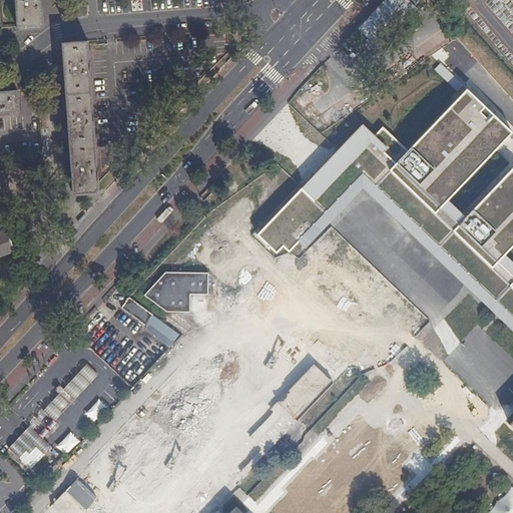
[(40,0),(14,0),(16,27),(42,25),(40,0)]
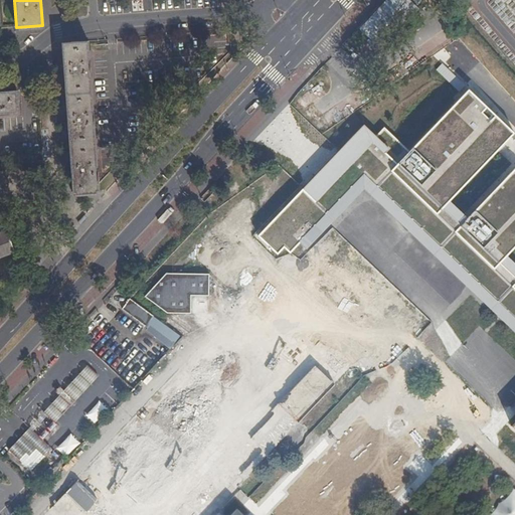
[(99,192),(88,41),(60,43),(72,194),(99,192)]
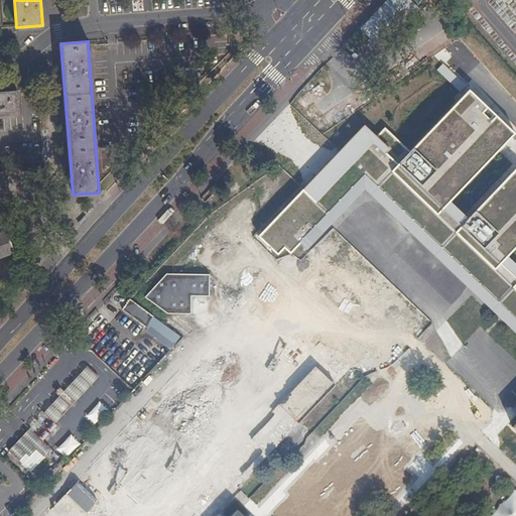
[(261,238),(277,254),(282,249),(290,256),(359,184),(515,334),(515,162),(513,160),(456,221),(443,210),(515,134),(515,130),(468,84),(406,147),(384,126),(374,137),(366,129),(261,238)]
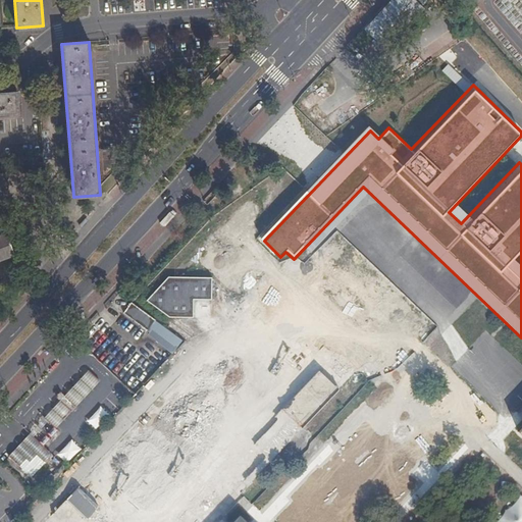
[(17,92),(0,92),(0,116),(18,115),(17,92)]
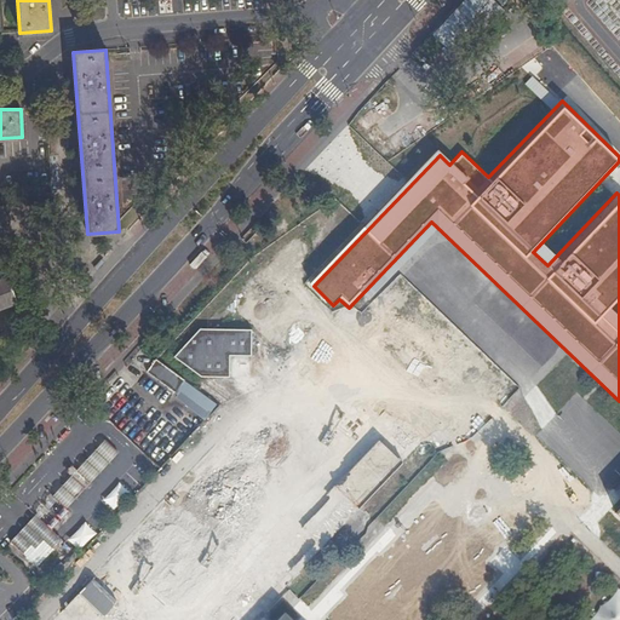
[(457,257),(443,271),(499,331),(517,315),(457,257)]
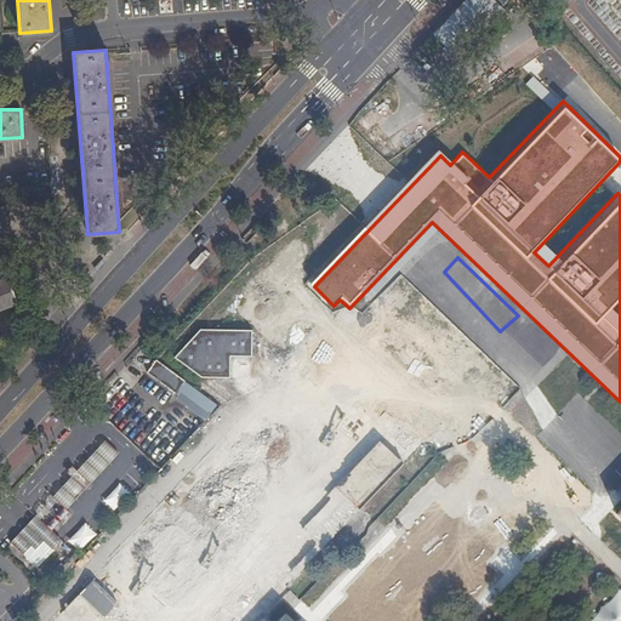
[(106,263),(102,260),(95,269),(97,272),(102,267),(106,263)]
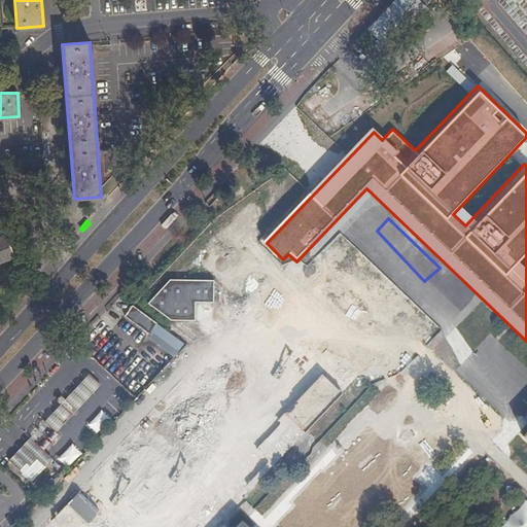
[(424,281),(377,231),(331,278),(407,349),(463,290),(440,268),(424,281)]
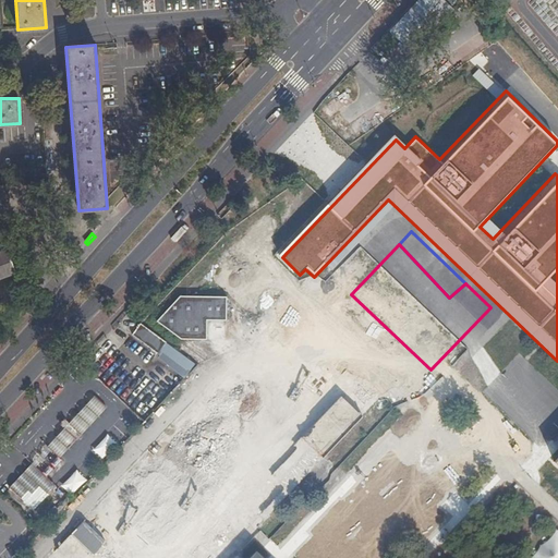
[(7,249),(0,251),(0,278),(16,274),(7,249)]
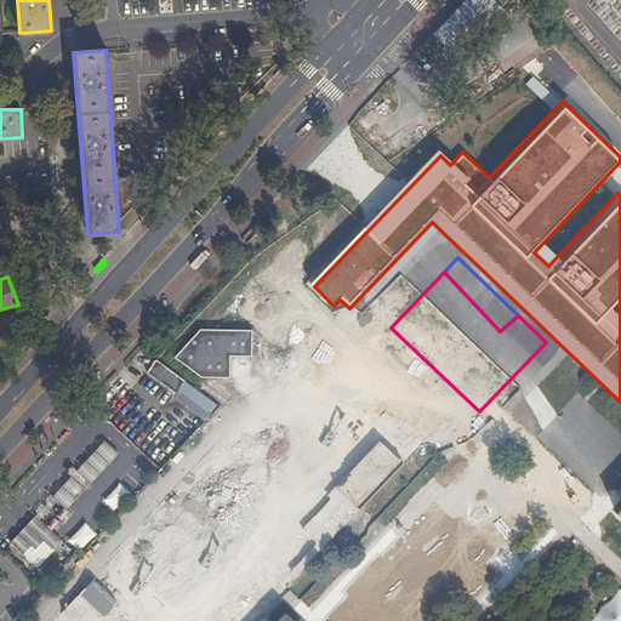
[(244,620),(443,414),(359,334),(366,328),(349,311),(53,620),(244,620)]
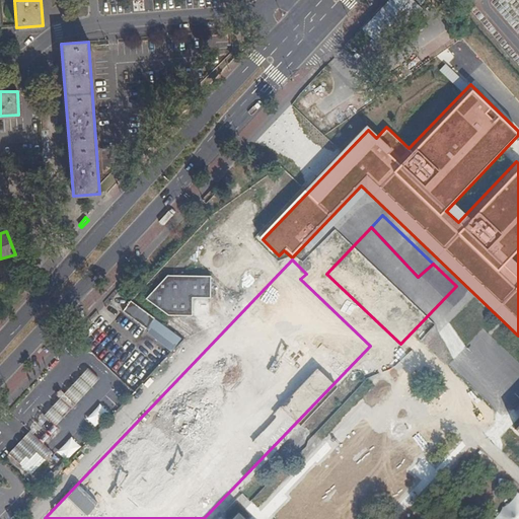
[(211,276),(167,275),(145,299),(168,316),(193,316),(193,298),(211,299),(211,276)]
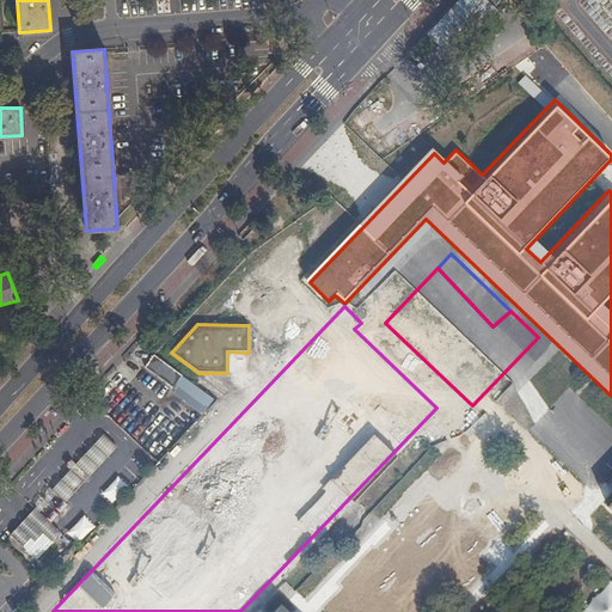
[(172,390),(183,375),(155,355),(145,367),(172,390)]
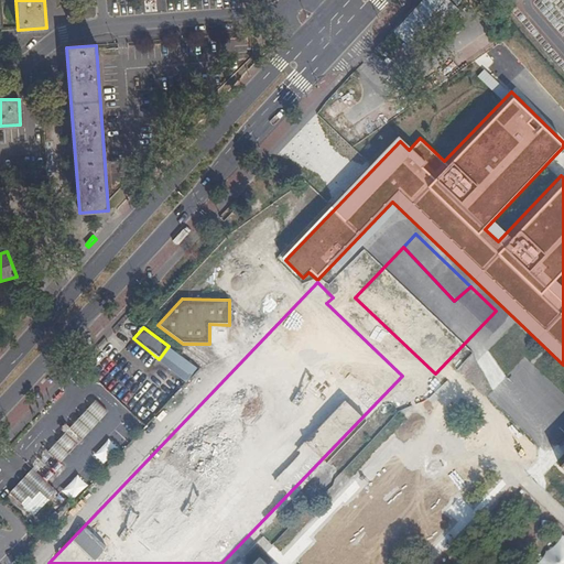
[(221,563),(229,563),(405,379),(402,376),(221,563)]
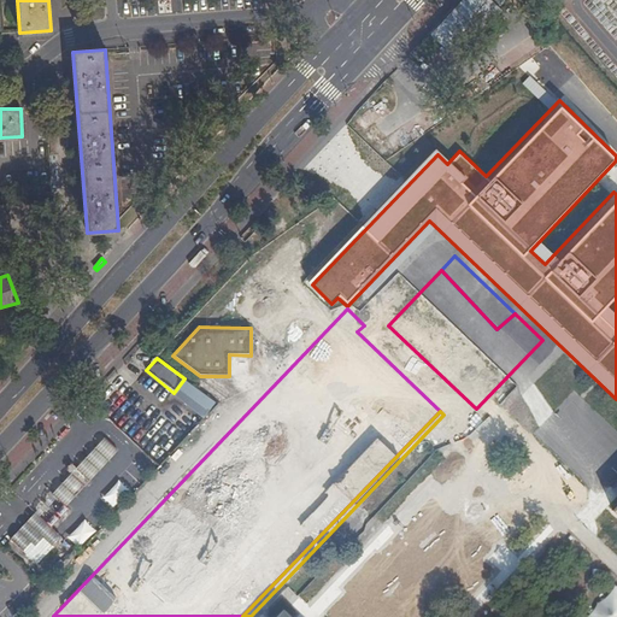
[(35,513),(19,529),(36,545),(43,538),(52,546),(60,538),(35,513)]
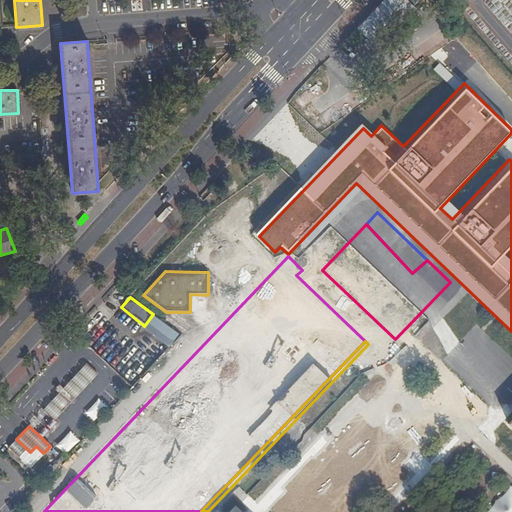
[(30,452),(16,439),(9,448),(22,460),(30,452)]
